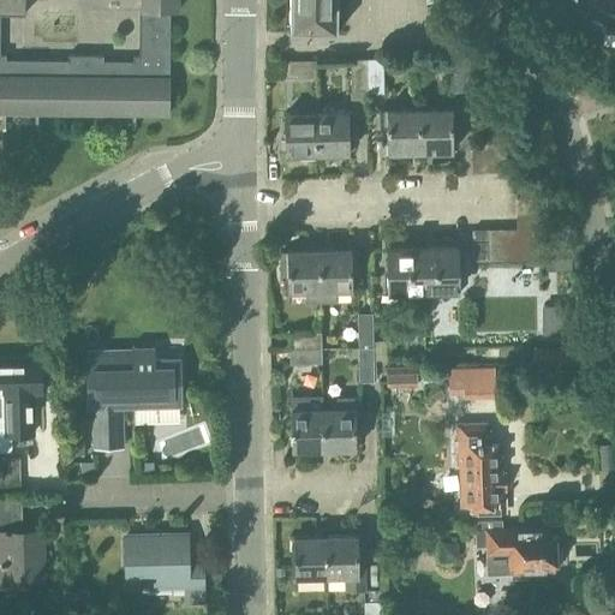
[(0,0),(0,112),(3,113),(1,127),(5,127),(5,113),(35,113),(34,127),(37,129),(37,113),(100,114),(100,129),(102,129),(102,114),(132,114),(132,129),(135,129),(135,114),(169,114),(171,12),(178,12),(178,0),(141,0),(141,10),(139,10),(139,55),(132,55),(132,61),(103,61),(103,55),(67,55),(67,61),(6,60),(6,54),(0,54),(0,39),(0,16),(24,16),(24,0),(0,0)]
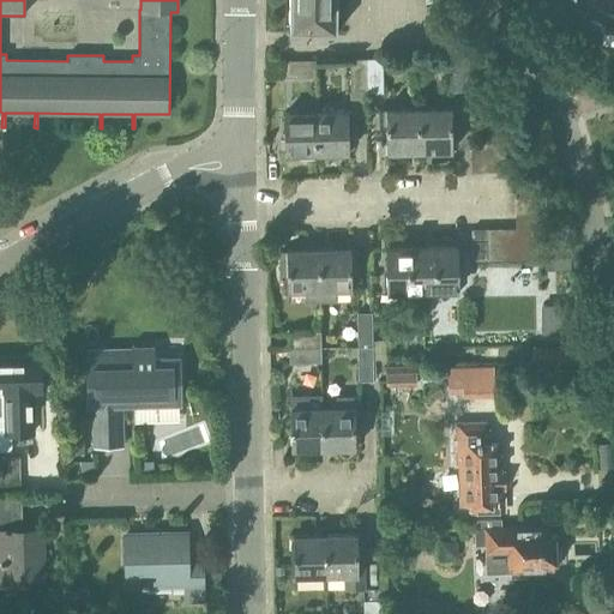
[(337,31),(337,0),(289,0),(289,30),(337,31)]
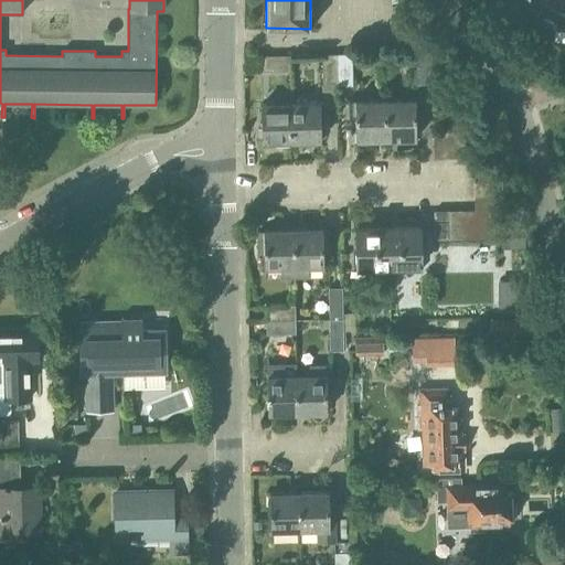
[(433,85),(432,52),(416,53),(417,85),(433,85)]
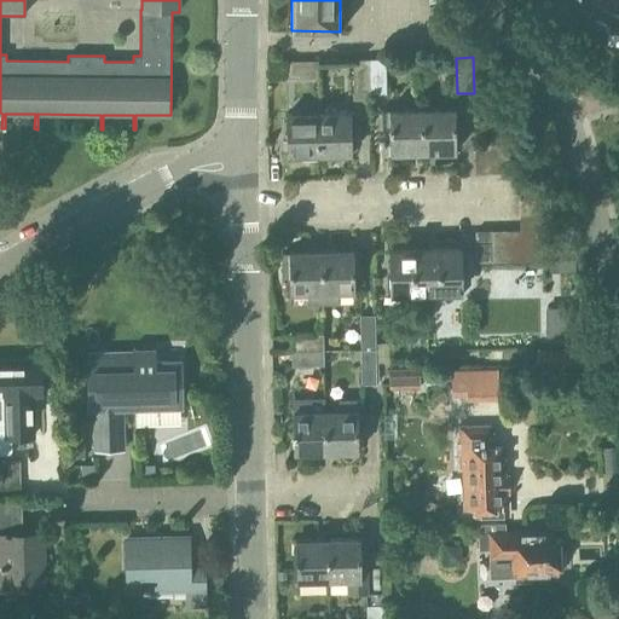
[(369,59),(352,59),(353,94),(353,114),(358,114),(358,119),(371,117),(370,94),(369,59)]
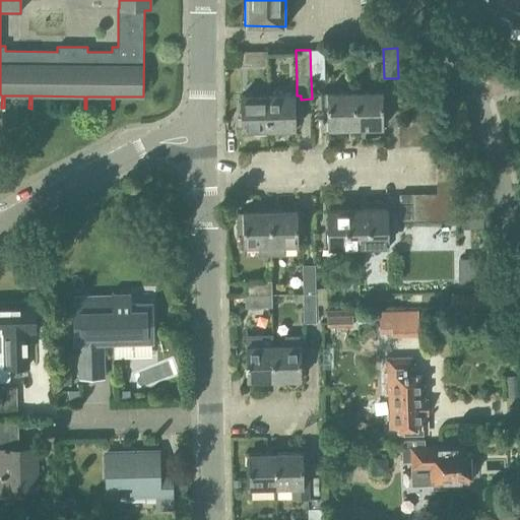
[(310,50),(311,79),(324,79),(324,50),(310,50)]
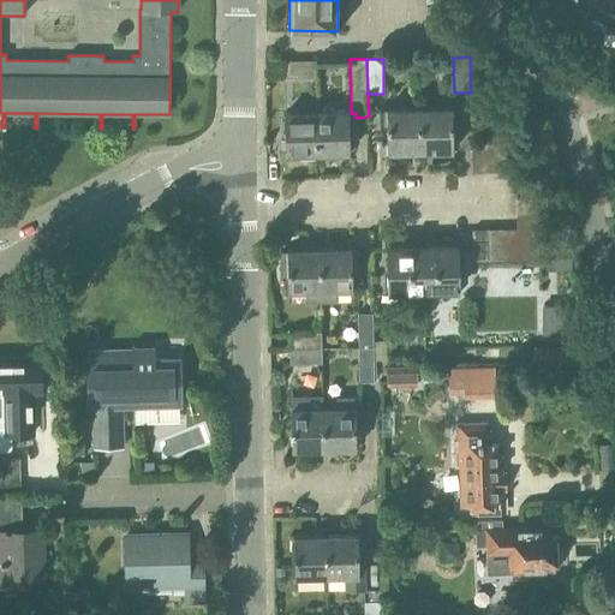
[(315,60),(284,61),(266,61),(266,78),(316,77),(315,60)]
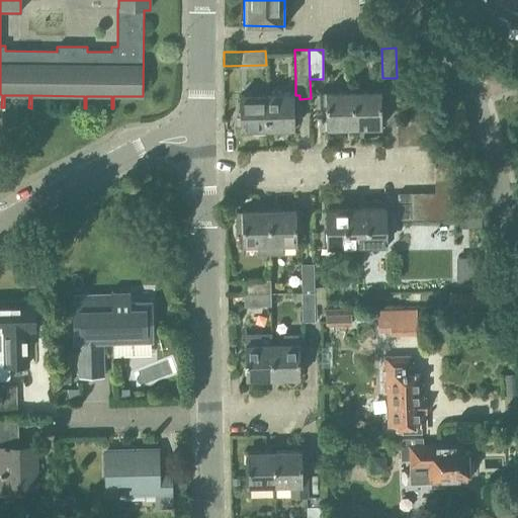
[(326,128),(355,128),(354,91),(320,92),(320,110),(326,109),(326,128)]
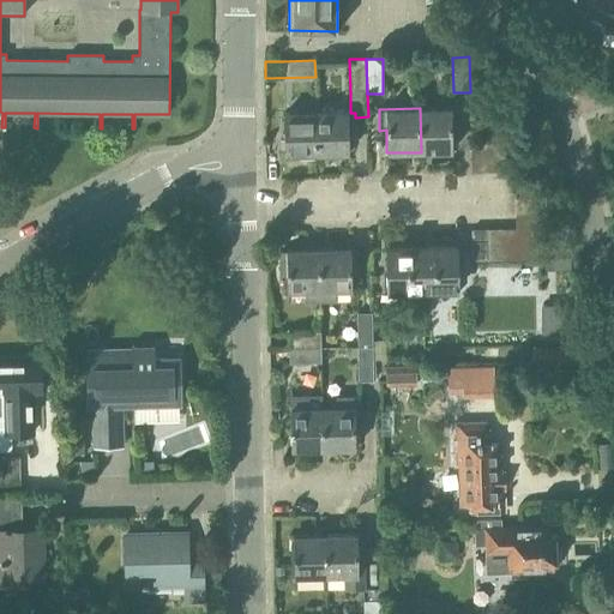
[(420,108),(421,152),(452,151),(451,108),(420,108)]
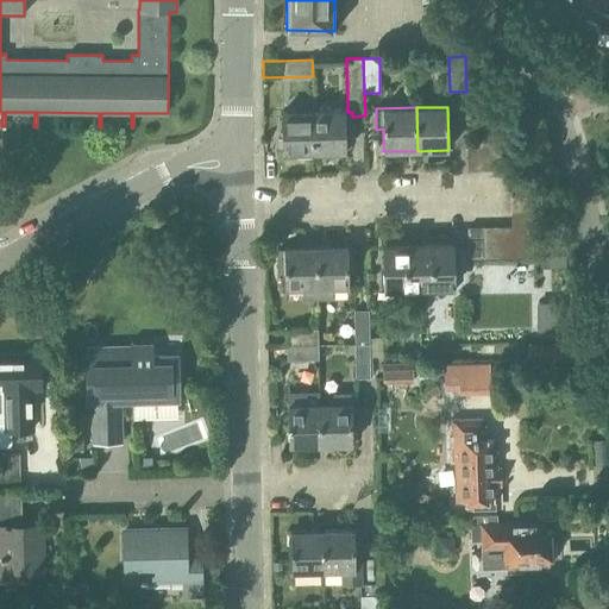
[(283,154),(314,154),(313,112),(282,112),(283,154)]
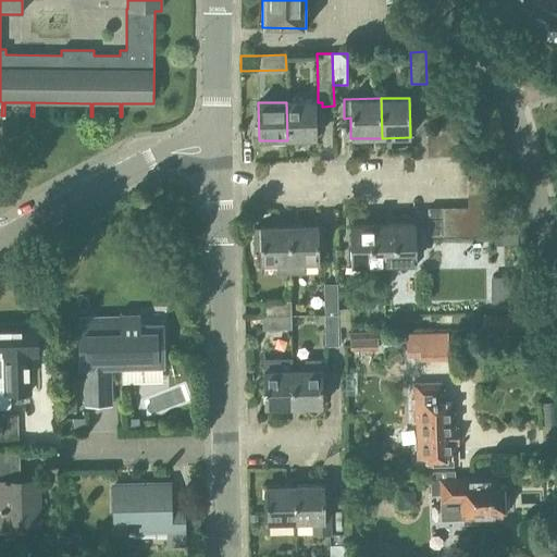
[(314,102),(286,102),(287,140),(316,139),(314,102)]
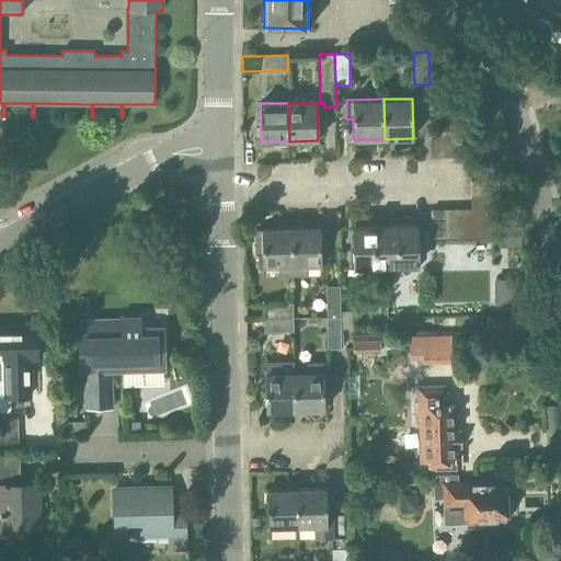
[(431,158),(444,158),(444,130),(430,130),(431,158)]
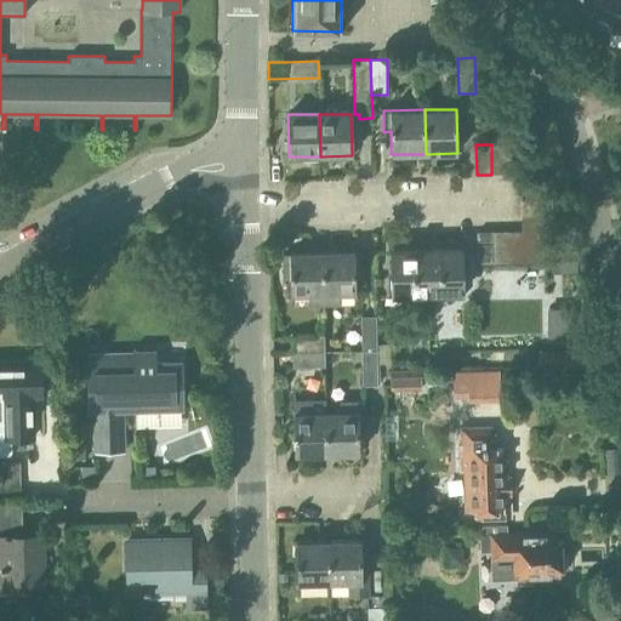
[(491,175),(507,174),(506,144),(491,144),(491,175)]
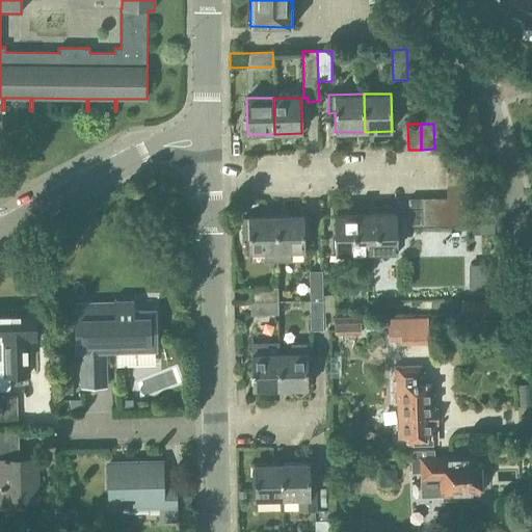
[(445,149),(446,148),(445,124),(433,124),(434,149),(445,149)]
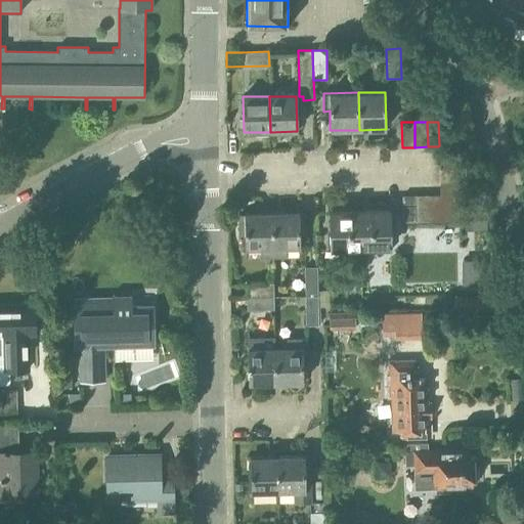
[(465,182),(464,170),(439,170),(439,183),(465,182)]
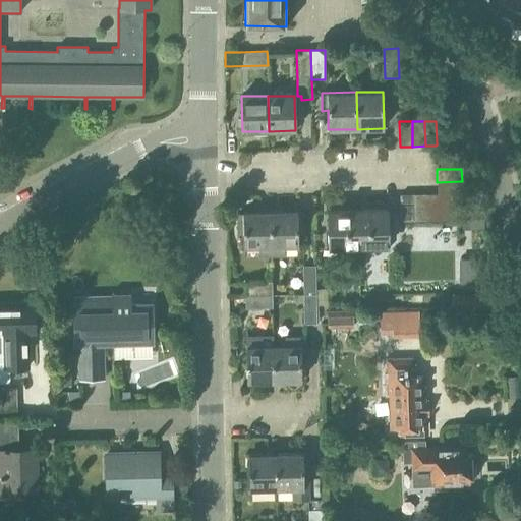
[(437,182),(438,193),(462,193),(462,181),(437,182)]
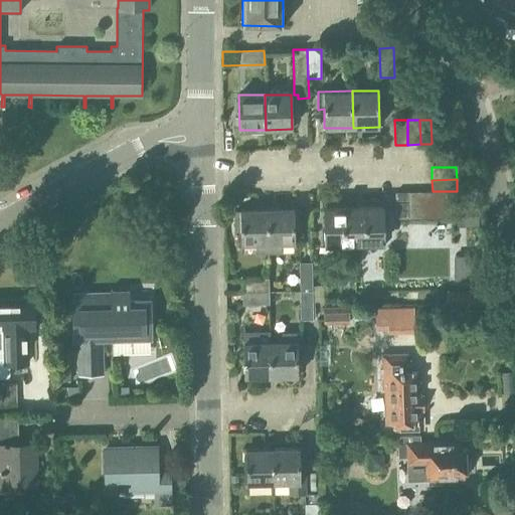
[(457,191),(433,191),(419,192),(421,218),(458,217),(457,191)]
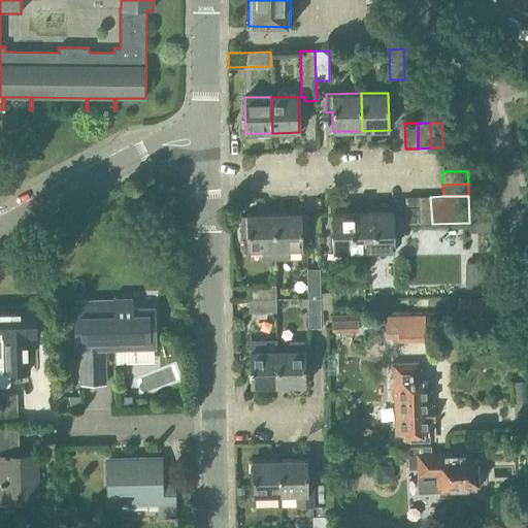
[(406,224),(420,224),(420,221),(418,197),(405,198),(406,224)]
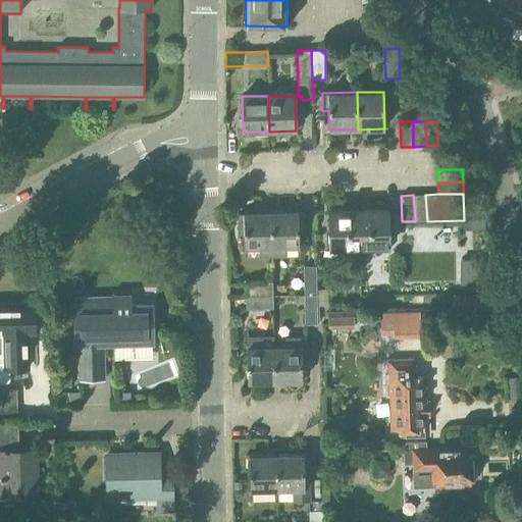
[(415,221),(427,221),(425,195),(413,195),(415,218),(415,221)]
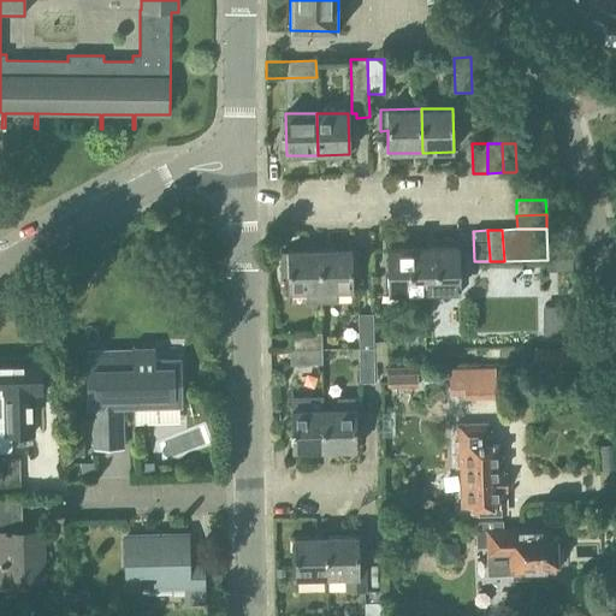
[(390,294),(425,292),(424,248),(389,249),(390,294)]
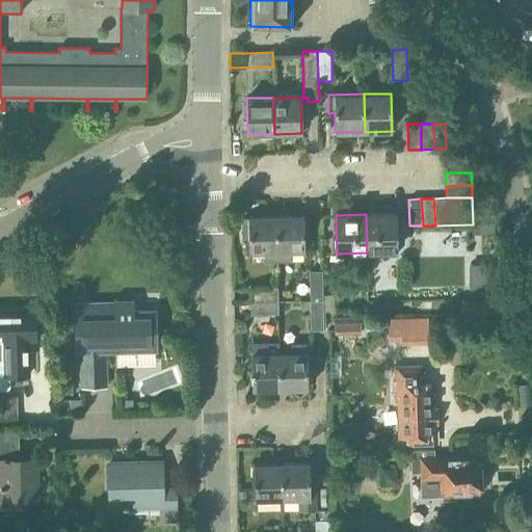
[(366,214),(367,253),(395,251),(394,214),(366,214)]
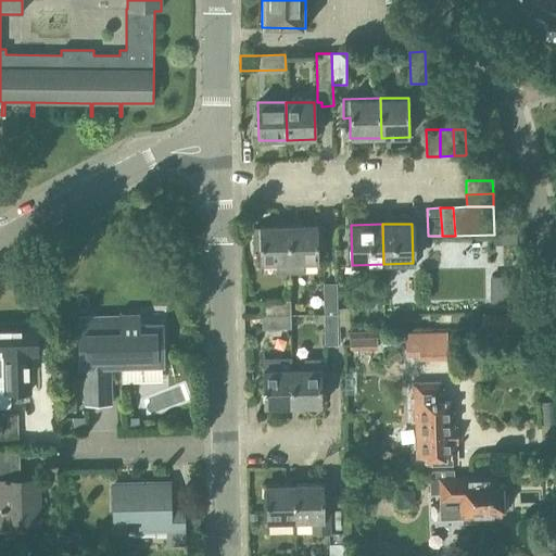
[(266,227),(253,228),(254,250),(260,251),(261,265),(263,264),(263,266),(277,266),(277,274),(290,274),(289,226),(266,227)]
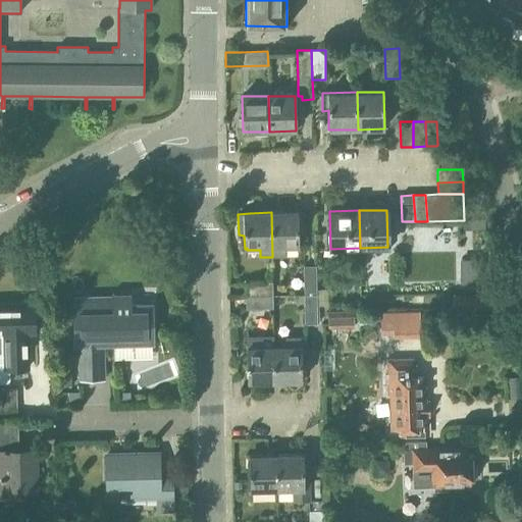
[(282,257),(282,248),(299,247),(299,233),(305,233),(305,212),(292,212),(271,212),(272,257),(282,257)]
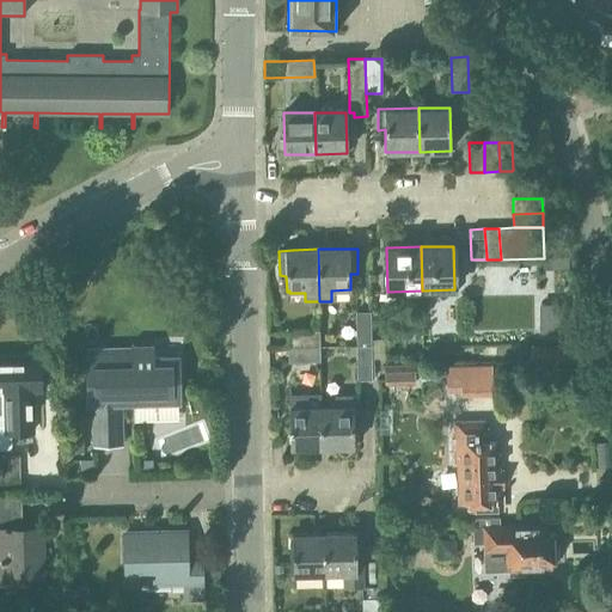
[(554,257),(554,269),(569,268),(569,257),(554,257)]
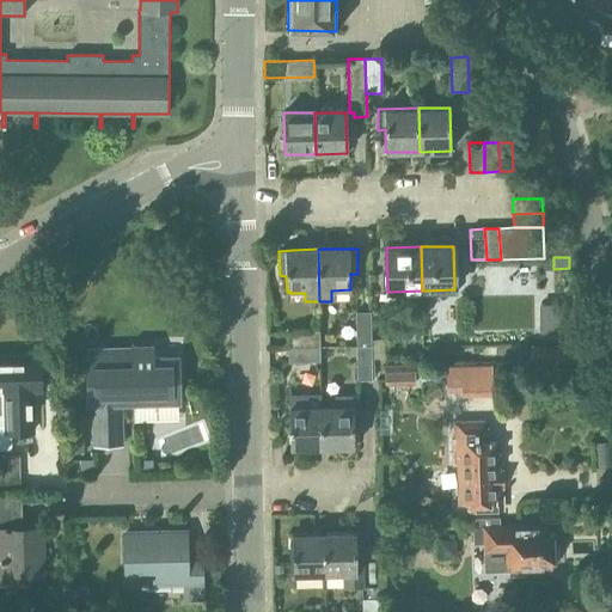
[(548,305),(549,332),(574,332),(573,304),(548,305)]
